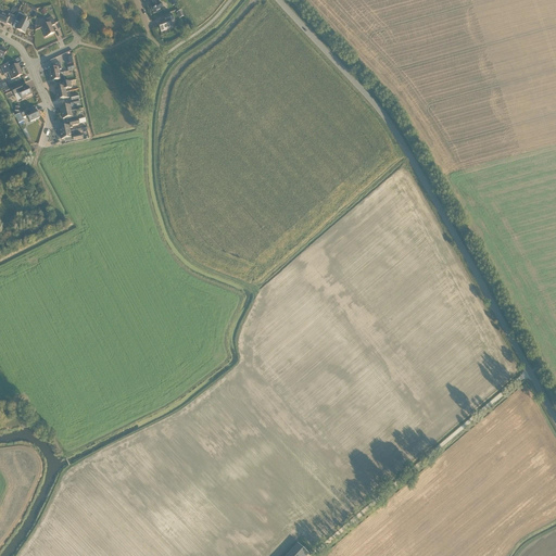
[(161,2),(160,3),(158,0),(150,0),(153,5),(150,7),(153,14),(163,10),(161,2)]
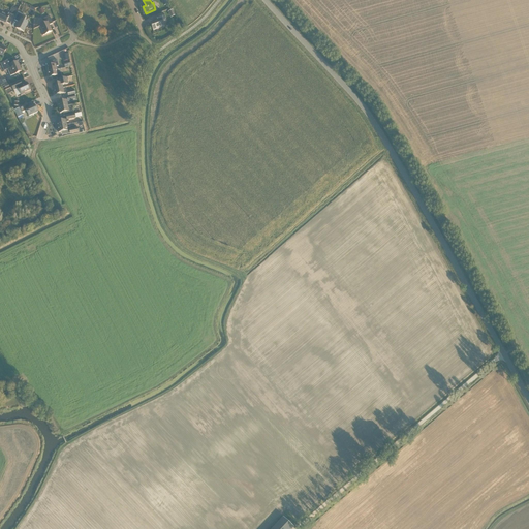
[(7,16),(0,11),(0,20),(5,23),(6,23),(10,24),(14,16),(8,13),(7,16)]
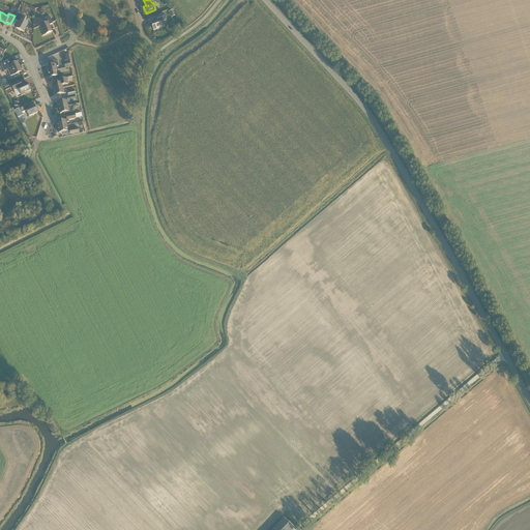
[(16,28),(24,32),(28,23),(24,21),(26,17),(18,12),(15,20),(19,23),(16,28)]
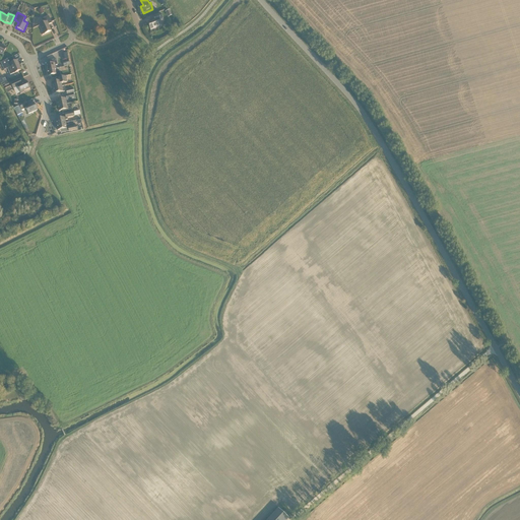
[(157,26),(157,27),(161,26),(159,21),(163,19),(160,13),(153,16),(154,20),(148,22),(150,29),(157,26)]
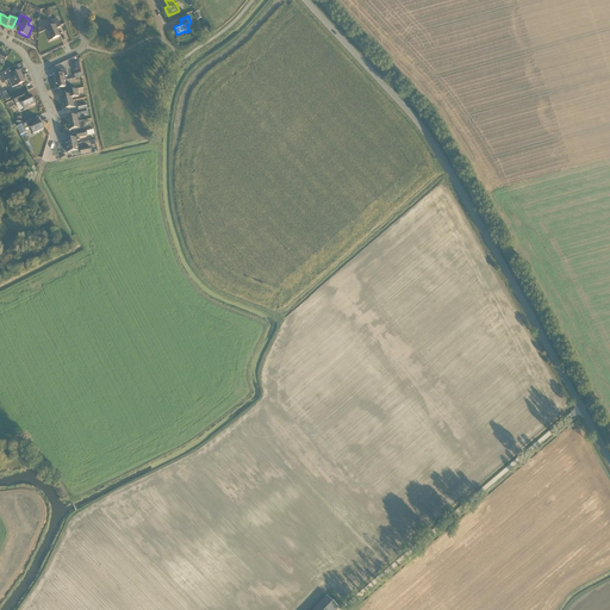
[(61,27),(57,19),(49,23),(51,27),(47,29),(51,41),(60,37),(56,29),(61,27)]
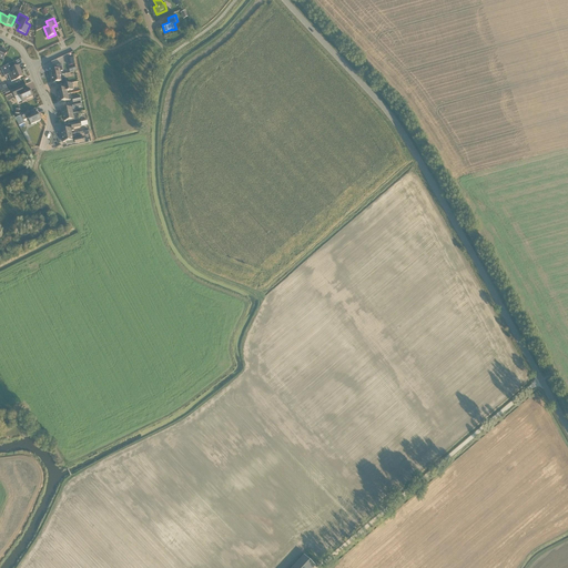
[(13,62),(0,68),(4,77),(8,75),(10,74),(7,68),(13,64),(14,68),(16,68),(13,62)]
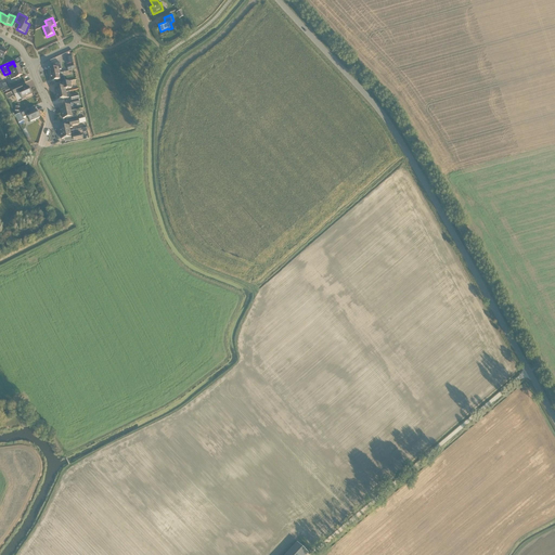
[(14,66),(13,63),(7,66),(10,73),(8,74),(11,80),(23,75),(20,68),(18,64),(15,66),(14,66)]
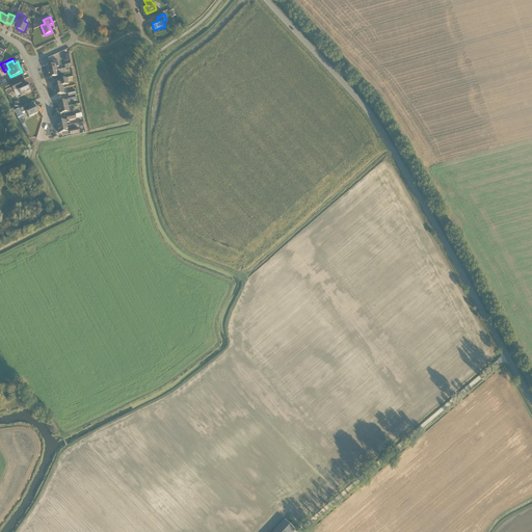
[(48,72),(57,70),(56,67),(58,67),(57,60),(49,62),(50,65),(47,67),(48,72)]
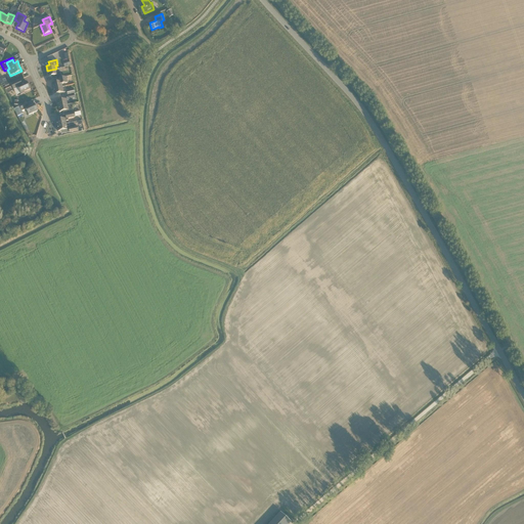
[(56,69),(47,71),(48,77),(51,76),(52,80),(61,78),(60,72),(57,73),(56,69)]
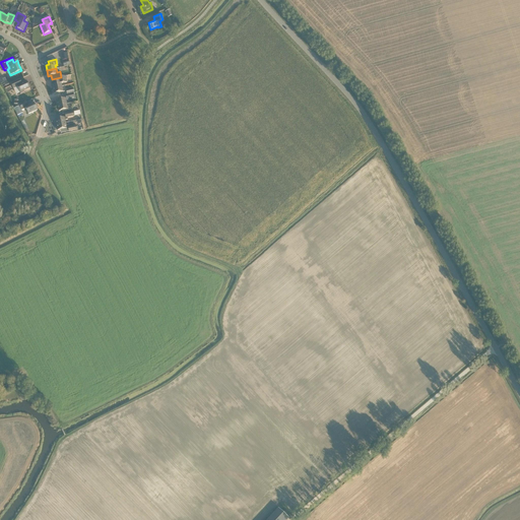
[(53,88),(62,86),(61,83),(67,82),(65,76),(58,78),(58,81),(52,82),(53,88)]
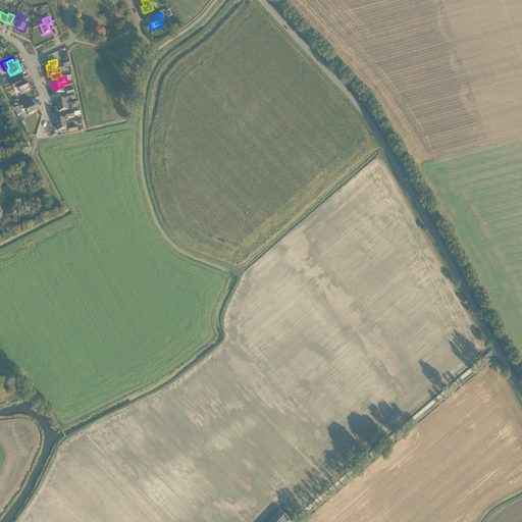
[(21,84),(19,80),(11,84),(13,89),(17,88),(20,94),(24,93),(23,92),(30,89),(27,82),(21,84)]
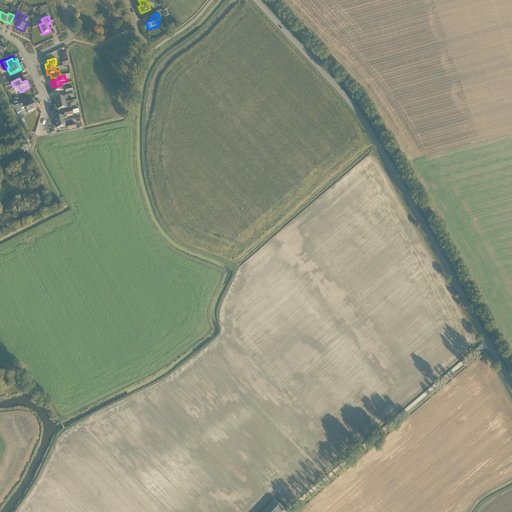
[(27,104),(26,101),(19,104),(22,109),(26,107),(28,112),(37,108),(33,101),(27,104)]
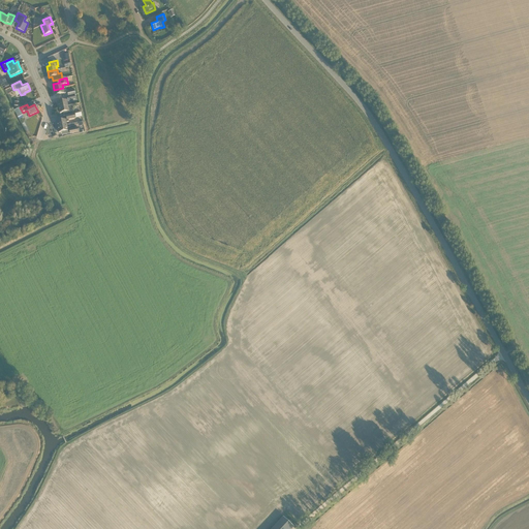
[(68,109),(67,105),(59,107),(60,114),(63,113),(64,116),(73,114),(73,111),(71,111),(71,110),(69,109),(68,109)]
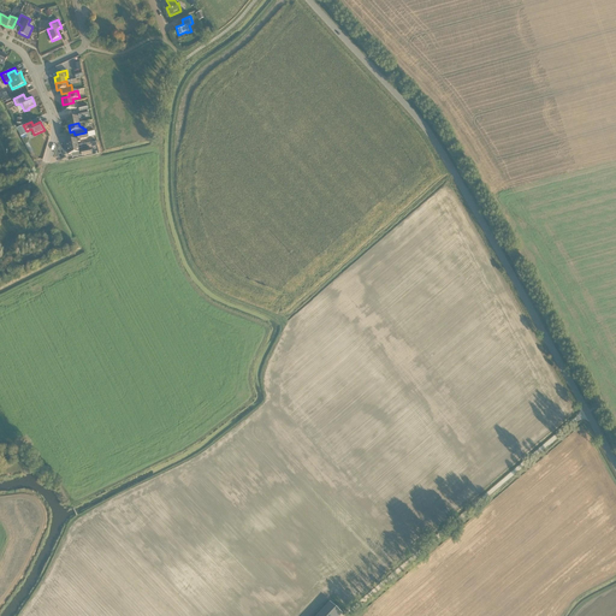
[(67,148),(77,146),(77,142),(81,142),(80,140),(88,137),(87,132),(77,135),(78,138),(65,142),(67,148)]
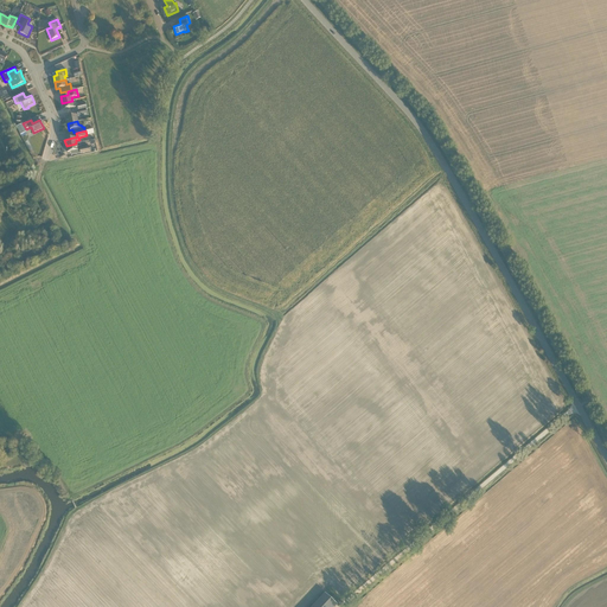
[(76,144),(66,146),(68,152),(80,149),(81,154),(90,152),(89,147),(81,148),(81,146),(77,147),(76,144)]
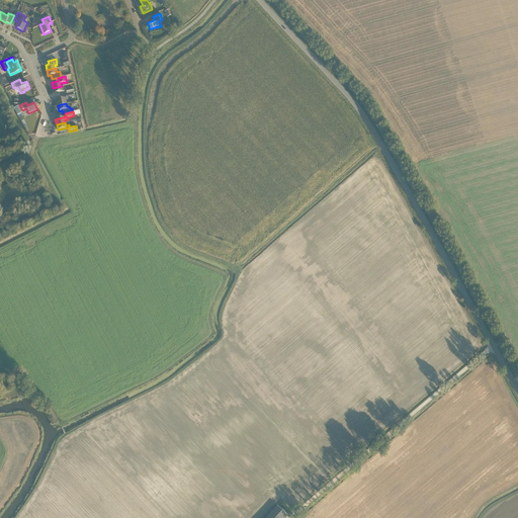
[(285,517),(287,516),(277,506),(266,517),(285,517)]
